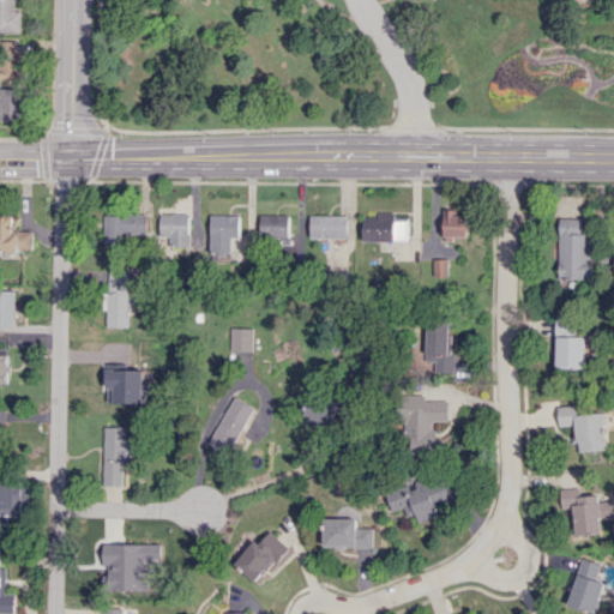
[(17,0),(0,0),(0,31),(17,32),(17,0)]
